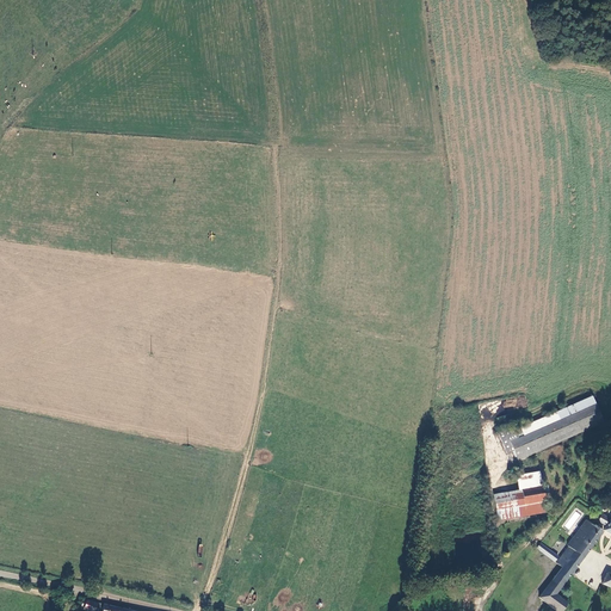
[(511,442),(516,452),(518,457),(603,417),(592,395),(522,429),(522,430),(525,436),(511,442)]
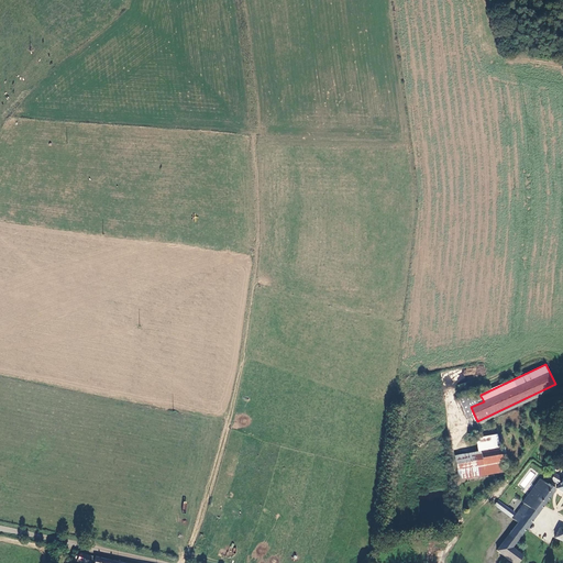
[(470,419),(475,417),(471,407),(484,401),(481,396),(476,398),(473,394),(460,399),(470,419)]
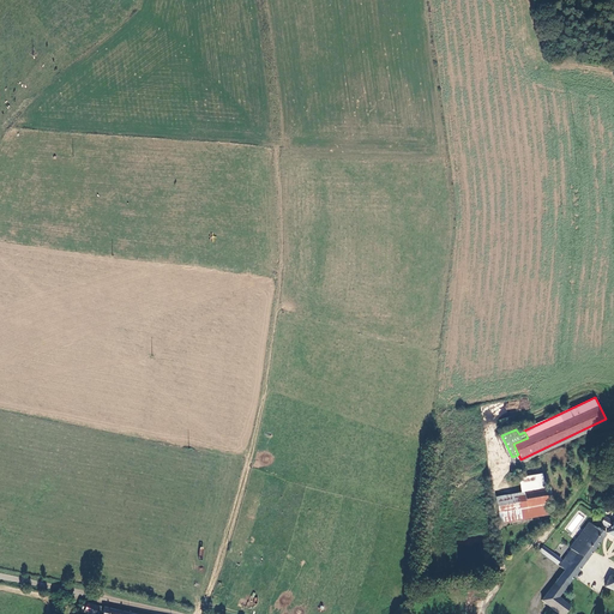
[(498,522),(547,516),(545,497),(551,495),(549,489),(545,491),(542,476),(522,479),(523,493),(494,497),(498,522)]
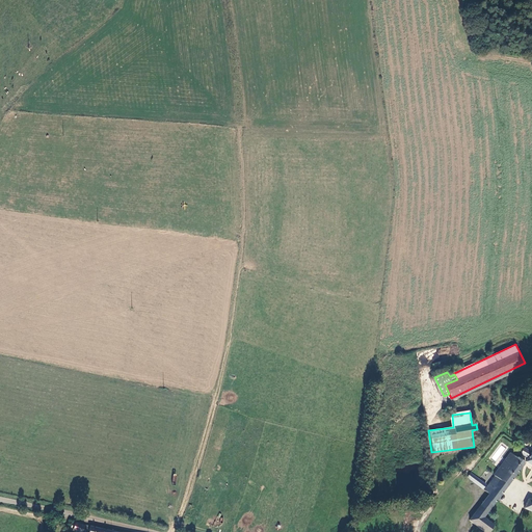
[(525,462),(517,457),(517,458),(510,453),(493,477),(494,477),(484,490),(488,495),(484,501),(469,522),(476,527),(473,531),(474,531),(489,531),(494,526),(483,519),(525,462)]
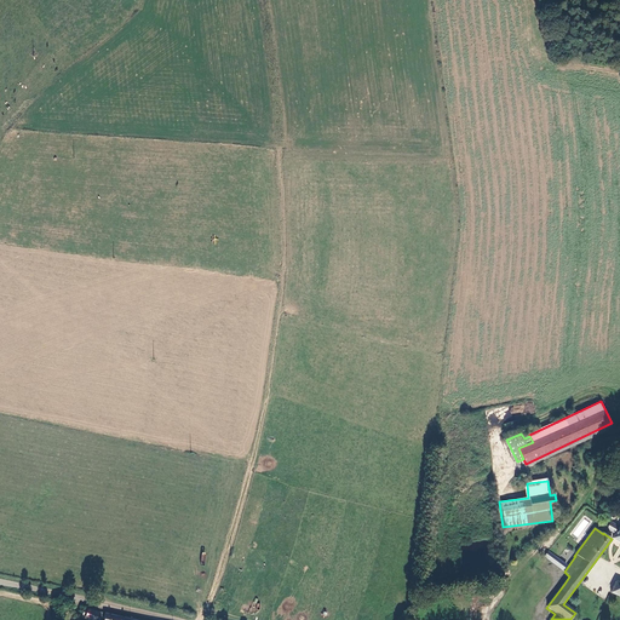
[(545,557),(562,570),(567,566),(558,558),(558,557),(563,561),(570,551),(566,549),(567,547),(556,540),(547,552),(549,552),(545,557)]
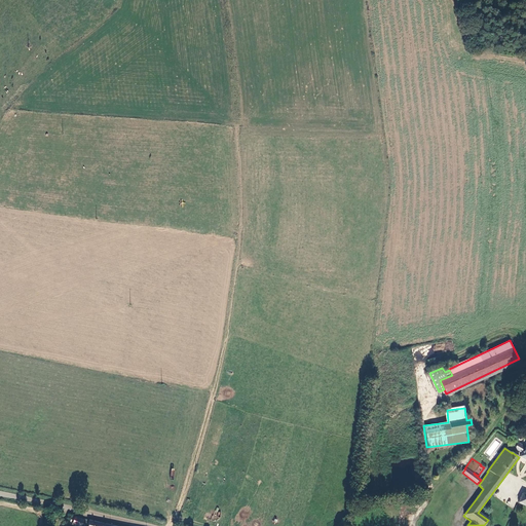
[(483,489),(479,485),(474,492),(479,495),(483,489)]
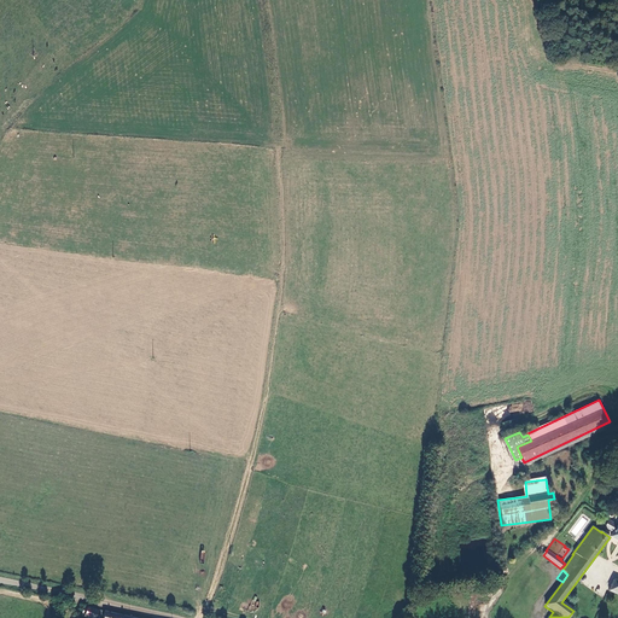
[(85,616),(91,617),(94,617),(97,611),(87,607),(86,608),(85,608),(83,608),(82,610),(82,611),(82,612),(85,613),(85,616)]
